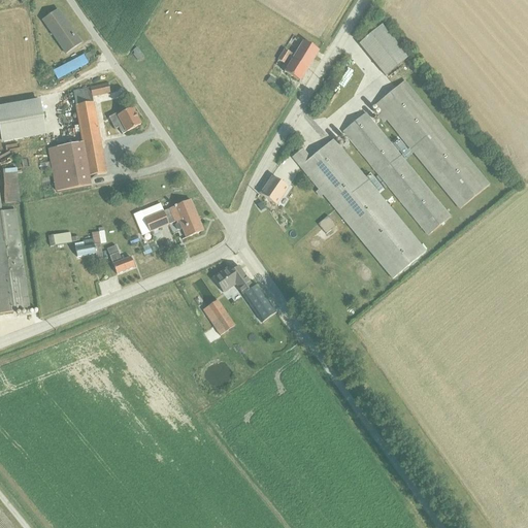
[(84,39),(62,9),(47,20),(69,50),(84,39)]
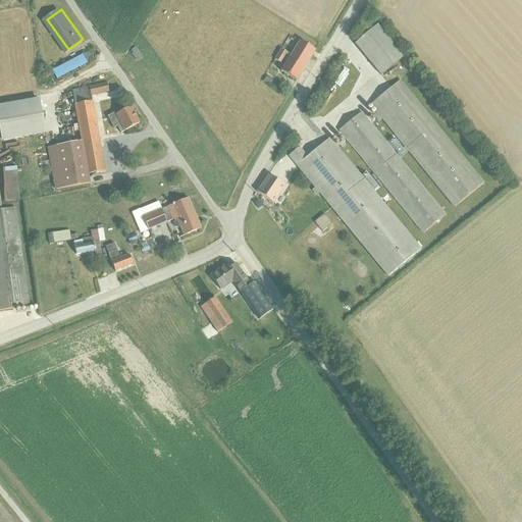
[(379,25),(356,43),(381,76),(405,59),(379,25)]
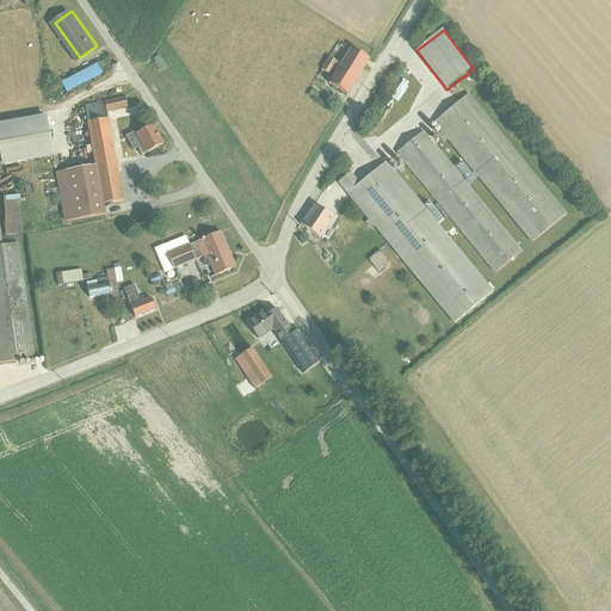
[(329,87),(344,97),(365,61),(351,51),(329,87)]
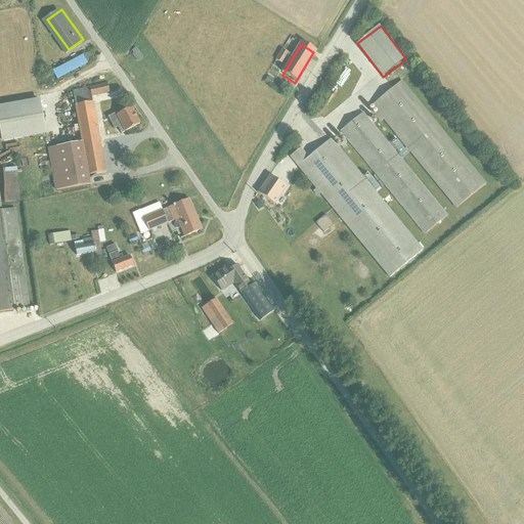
[(136,48),(130,53),(136,61),(142,56),(136,48)]
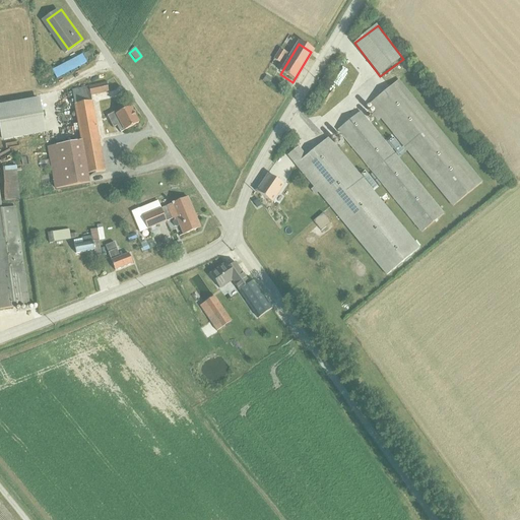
[(283,64),(288,53),(279,49),(274,60),(283,64)]
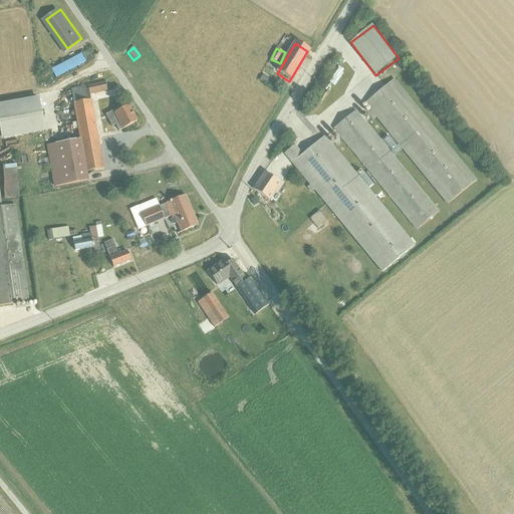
[(83,53),(52,68),(57,78),(88,62),(83,53)]
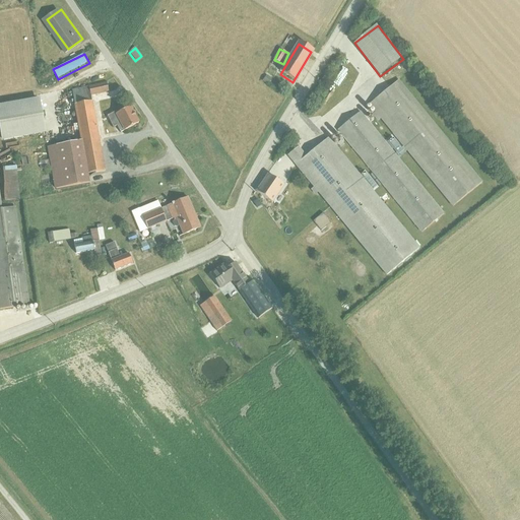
[(266,71),(270,78),(277,74),(273,67),(266,71)]
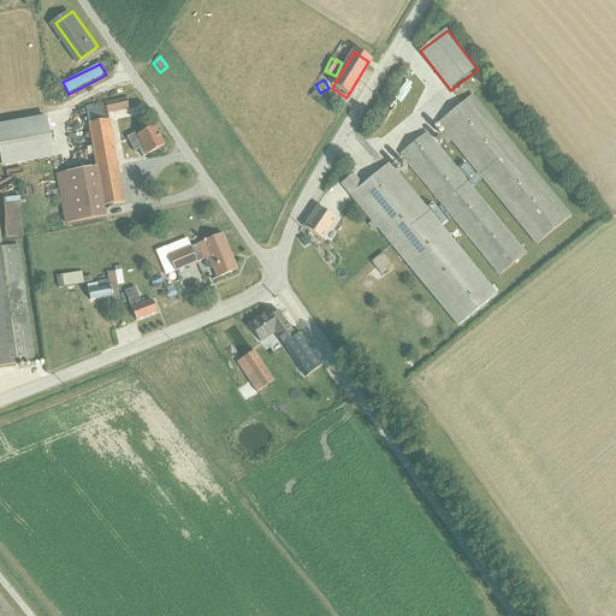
[(567,221),(471,104),(438,130),(534,248),(567,221)]
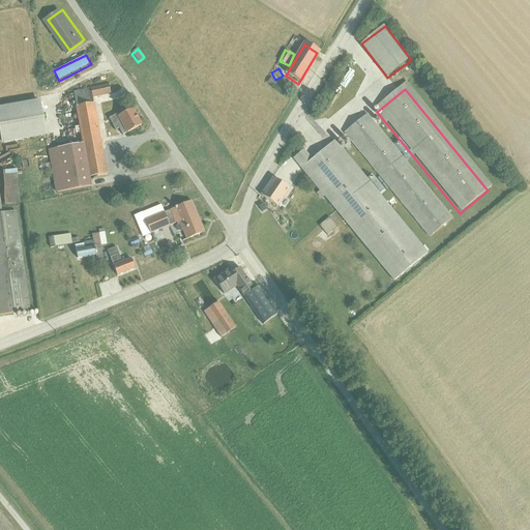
[(107,177),(95,104),(110,101),(108,90),(72,95),(80,142),(51,146),(52,150),(59,199),(95,193),(93,179),(107,177)]
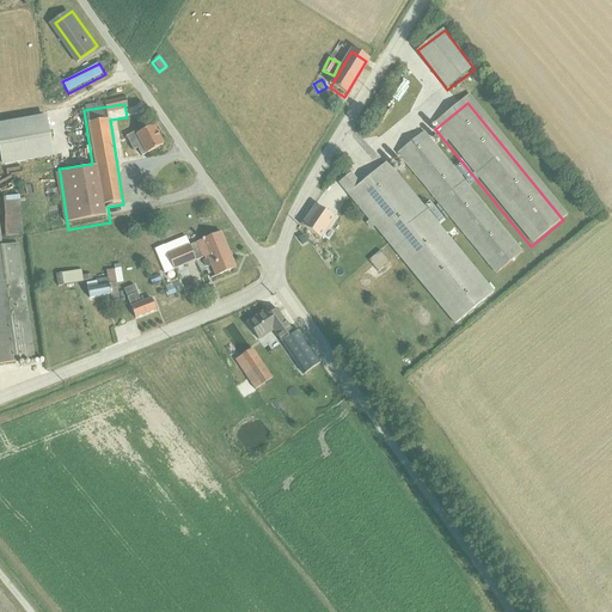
[(50,115),(0,121),(0,138),(4,165),(55,158),(50,115)]
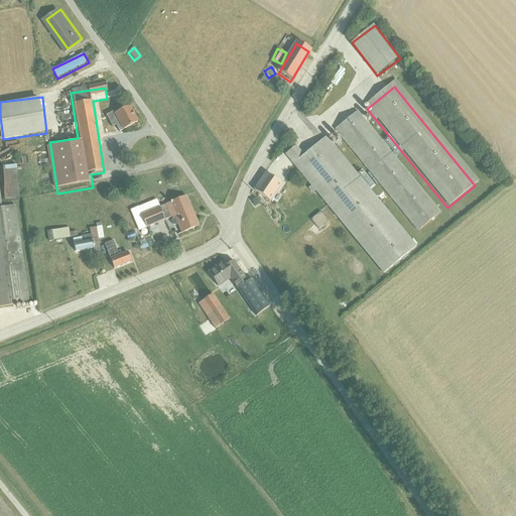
[(141,126),(134,111),(120,117),(128,132),(141,126)]
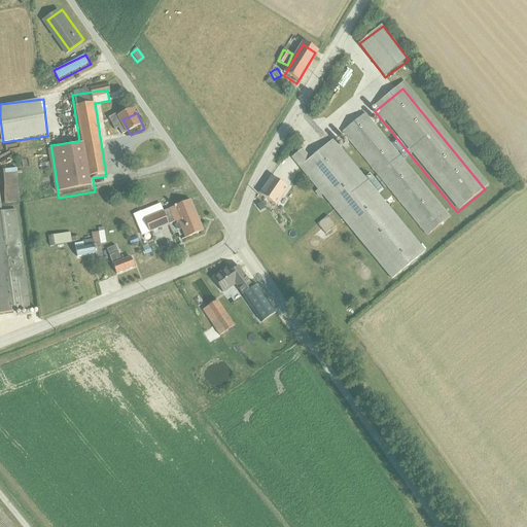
[(445,221),(363,120),(344,136),(425,237),(445,221)]
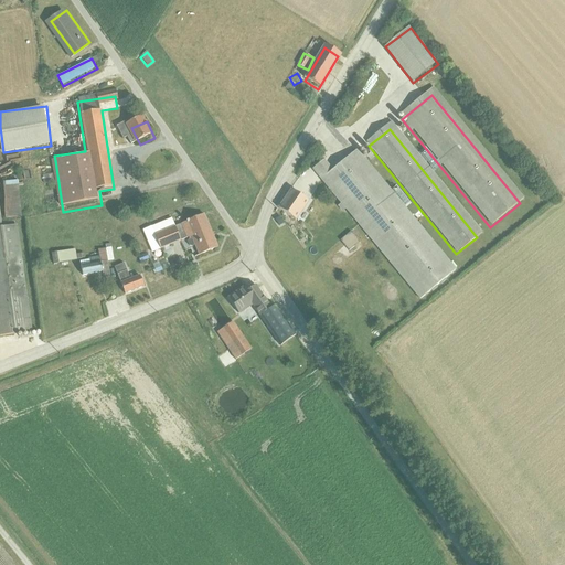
[(454,274),(358,156),(336,174),(432,291),(454,274)]
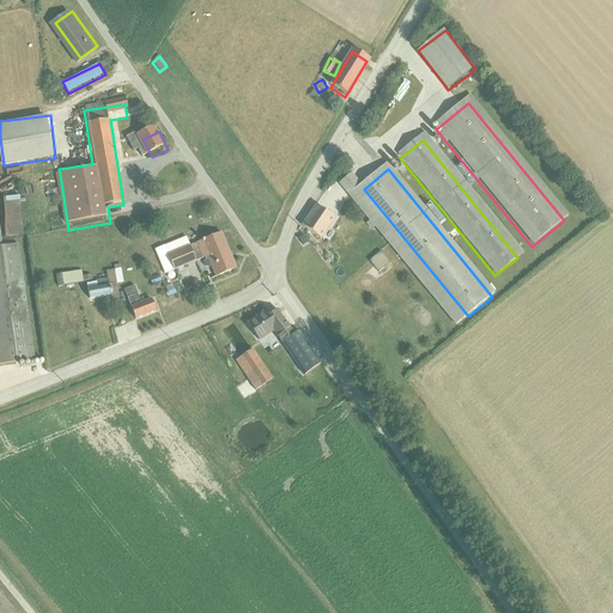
[(337,217),(323,207),(308,229),(322,238),(337,217)]
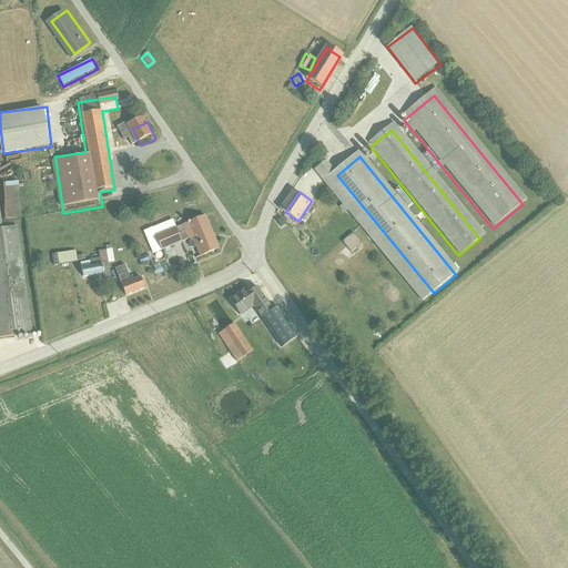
[(12,206),(11,217),(20,217),(21,208),(12,206)]
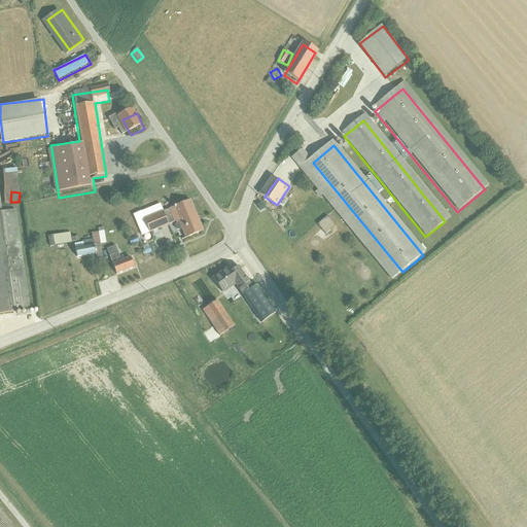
[(195,205),(138,227),(142,238),(180,223),(188,243),(206,236),(195,205)]
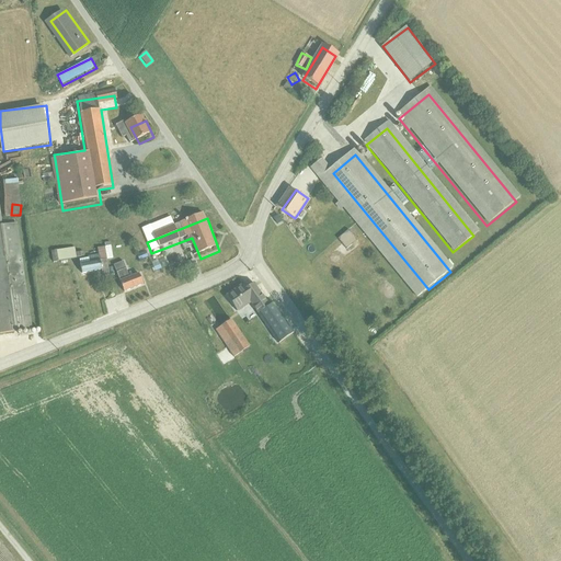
[(0,334),(29,331),(14,227),(1,229),(0,221),(0,334)]
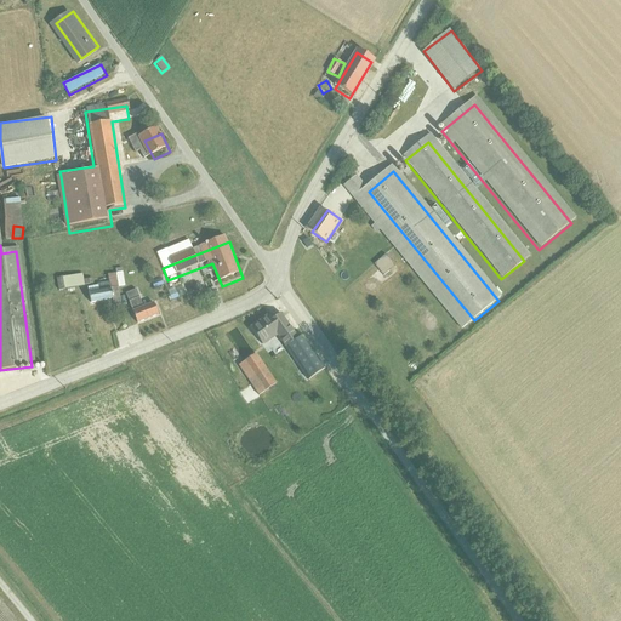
[(382,274),(396,265),(387,254),(374,263),(382,274)]
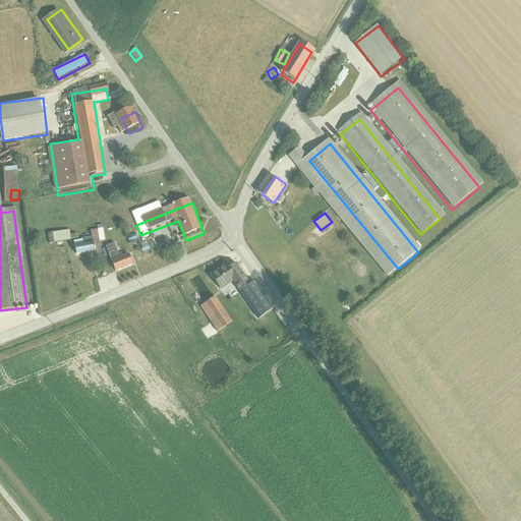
[(69,230),(48,232),(50,243),(71,240),(69,230)]
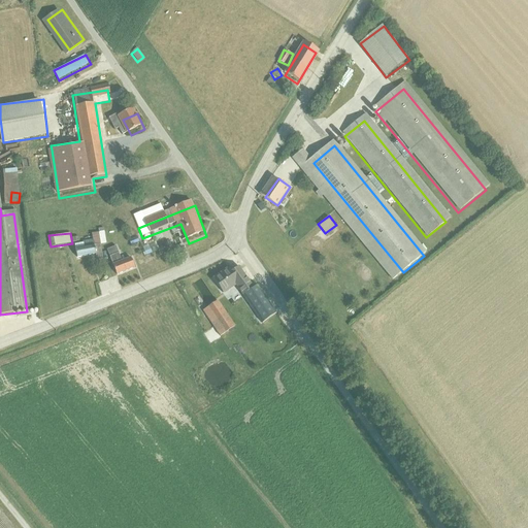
[(316,236),(310,239),(316,248),(320,244),(316,236)]
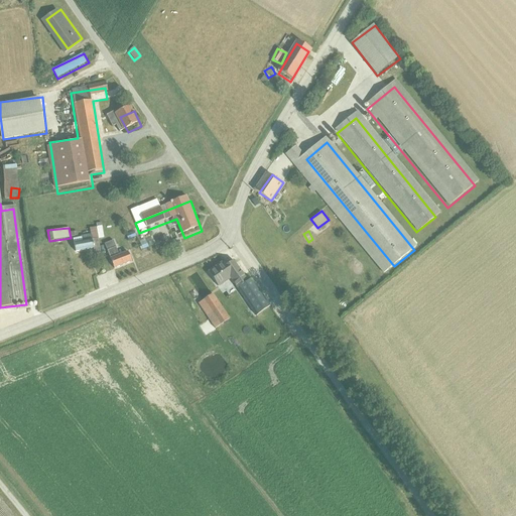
[(100,256),(100,235),(90,235),(90,242),(76,243),(76,251),(93,251),(93,256),(100,256)]
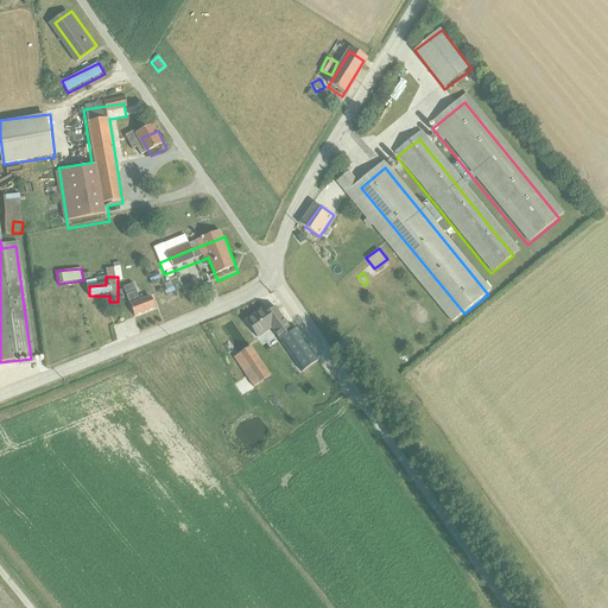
[(128,302),(140,299),(135,283),(124,286),(128,302)]
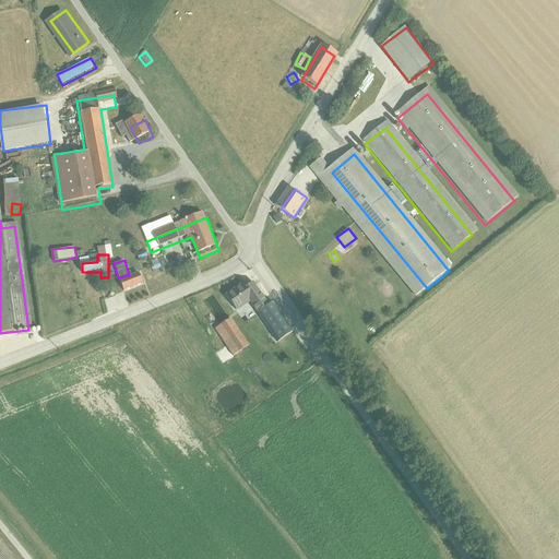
[(285,323),(247,275),(229,288),(269,337),(285,323)]
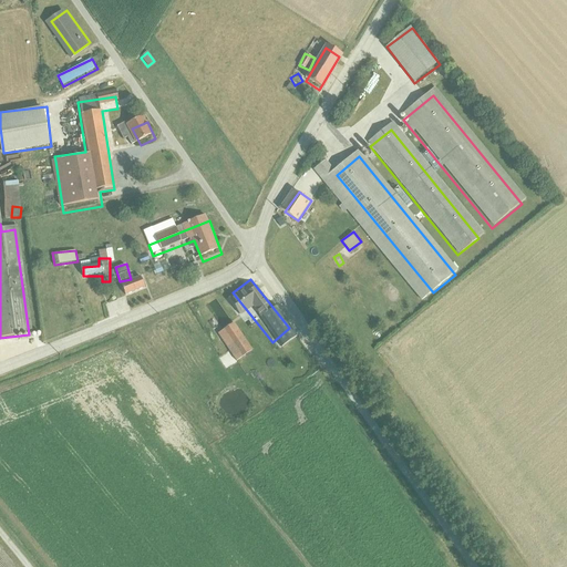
[(124,288),(129,300),(148,294),(144,281),(124,288)]
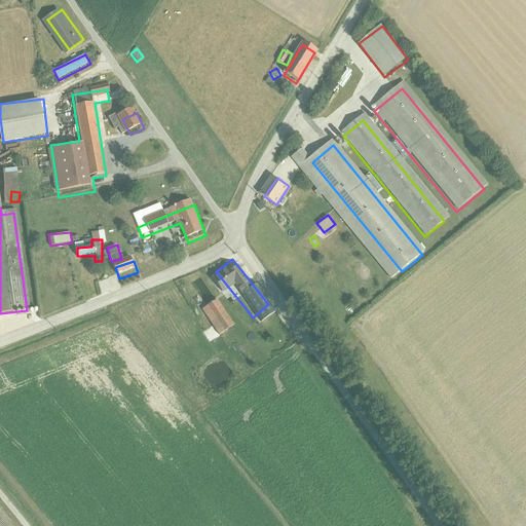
[(218,338),(234,325),(213,298),(204,304),(199,297),(187,307),(195,317),(199,313),(218,338)]
